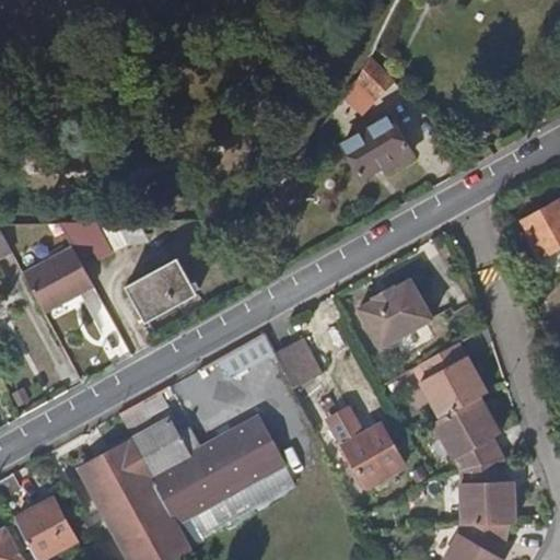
[(357,85),(347,97),(363,117),(380,102),(380,97),(393,85),(370,59),(357,85)]
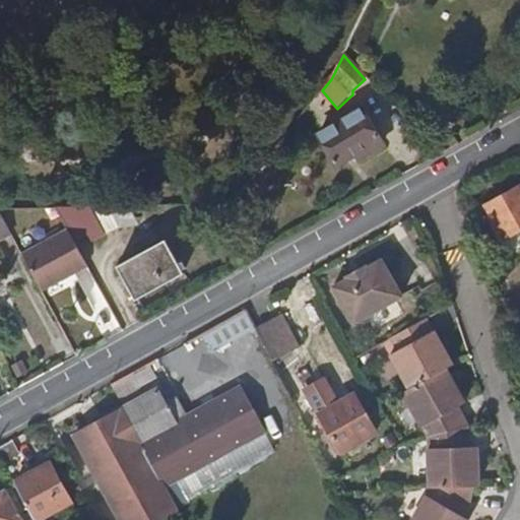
[(362,112),(318,137),(336,170),(361,154),(364,157),(382,146),(362,112)]
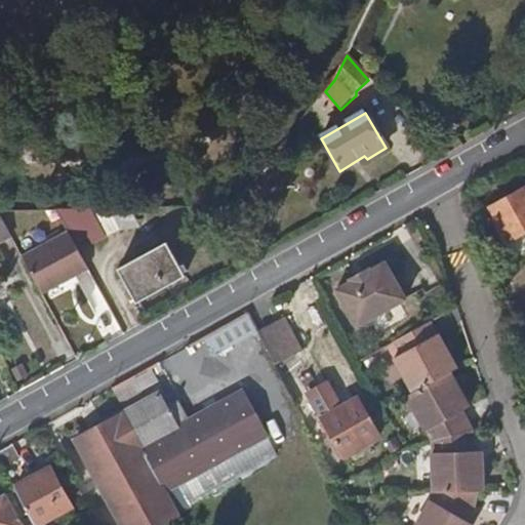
[(524,191),(523,188),(487,207),(505,241),(524,230),(524,191)]
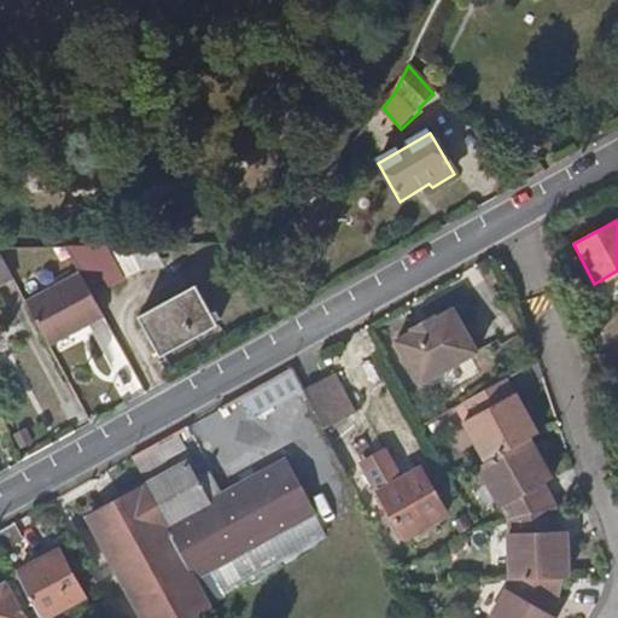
[(50,345),(104,315),(79,269),(24,299),(50,345)]
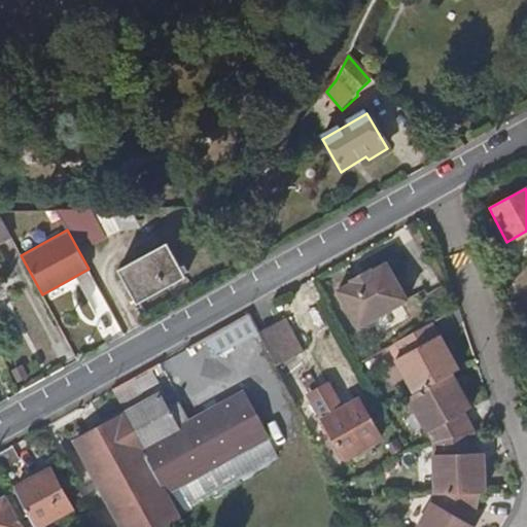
[(166,248),(117,274),(136,307),(183,281),(166,248)]
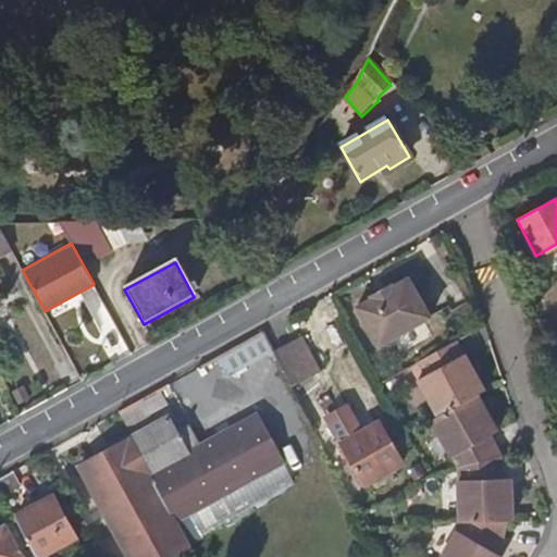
[(374,301),(359,310),(381,349),(433,319),(411,280),(396,289),(394,287),(373,299),(374,301)]
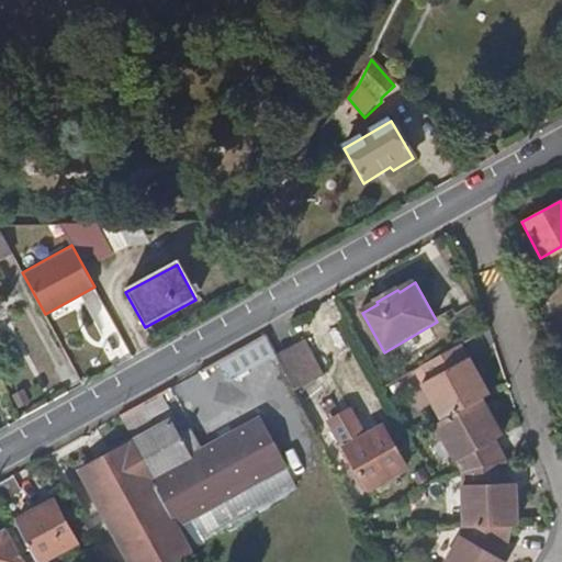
[(265,334),(221,358),(231,378),(276,353),(265,334)]
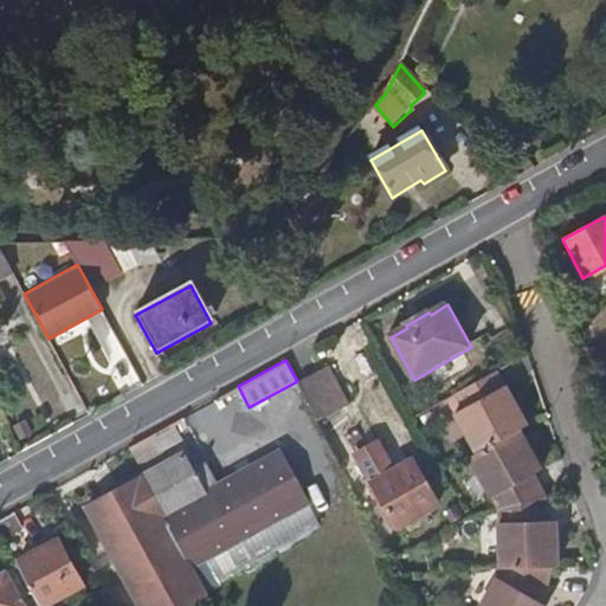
[(297,386),(318,426),(347,408),(324,369),(297,386)]
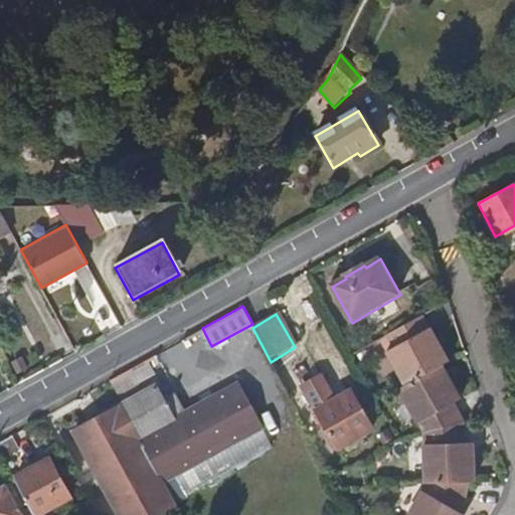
[(50,315),(38,321),(50,344),(62,339),(50,315)]
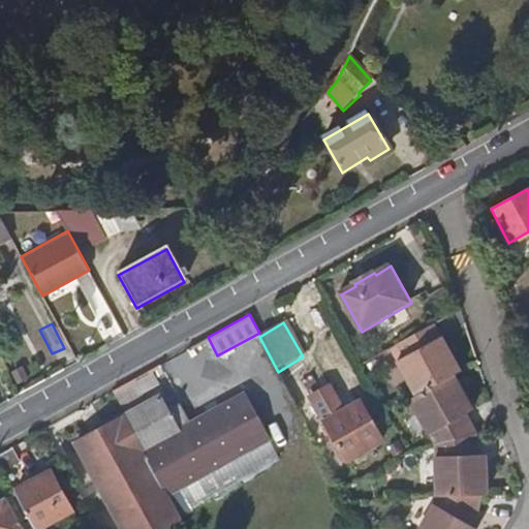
[(392,350),(418,397),(456,378),(462,374),(454,358),(443,340),(436,325),(392,350)]
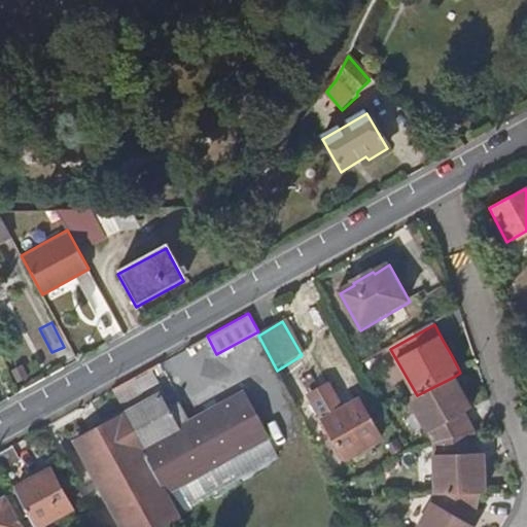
[(148,369),(130,379),(136,390),(154,380),(148,369)]
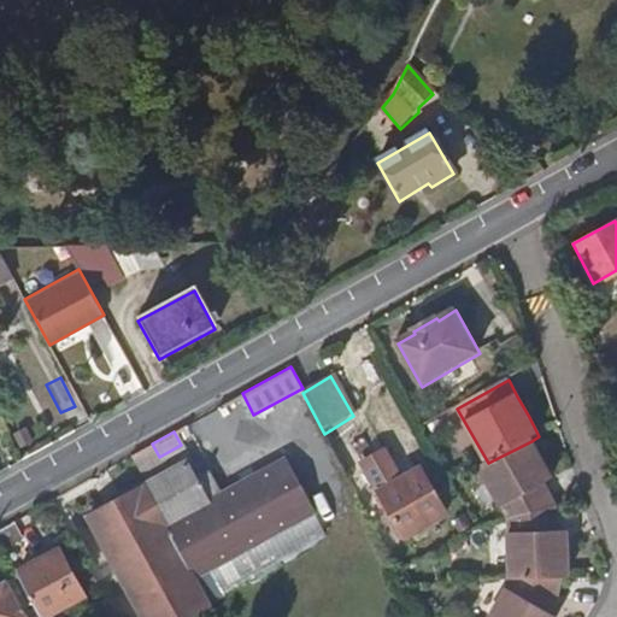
[(506,522),(557,507),(546,483),(552,480),(540,458),(532,441),(488,463),(480,468),(506,522)]
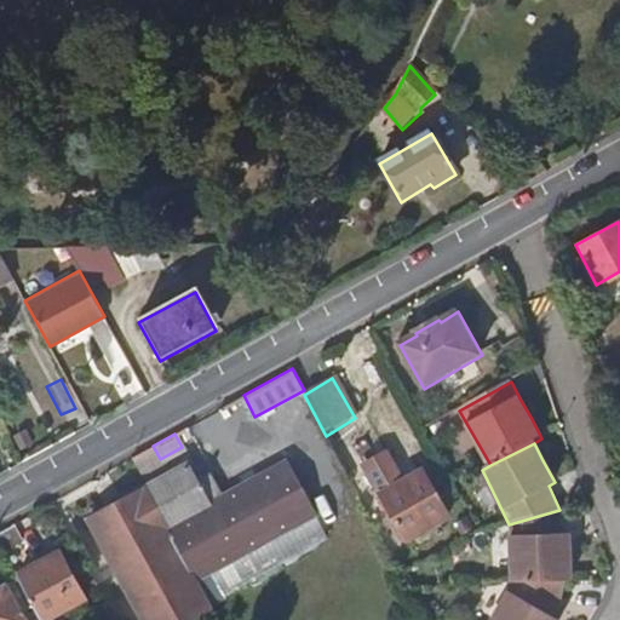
[(172,523),(200,579),(315,511),(285,457),(220,494),(208,470),(194,478),(207,503),(172,523)]
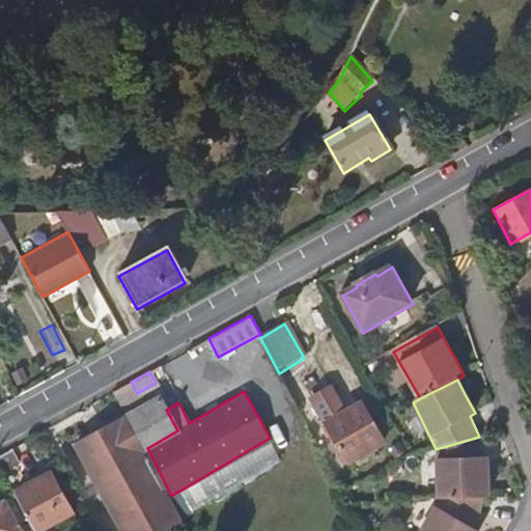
[(334,393),(315,403),(348,464),(386,443),(363,404),(345,414),(334,393)]
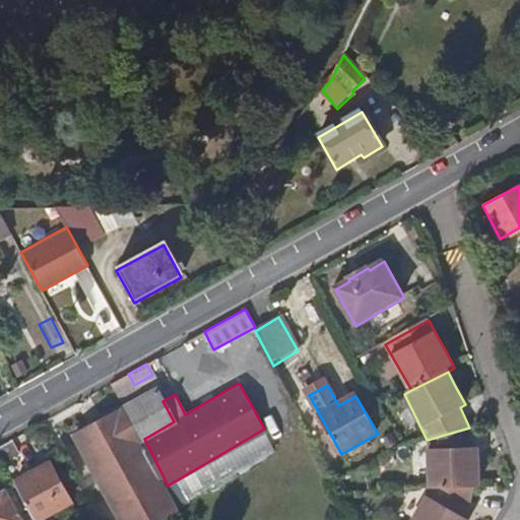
[(163,401),(155,387),(73,436),(120,519),(154,519),(175,509),(164,488),(139,442),(144,439),(174,421),(163,401)]
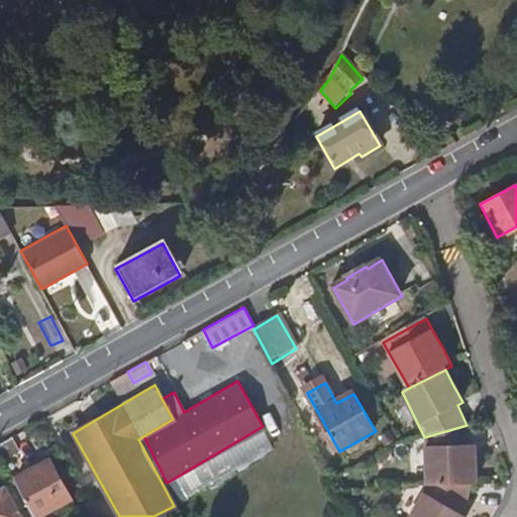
[(475,444),(469,444),(468,444),(467,425),(424,437),(426,487),(473,486),(477,486),(476,464),(475,444)]
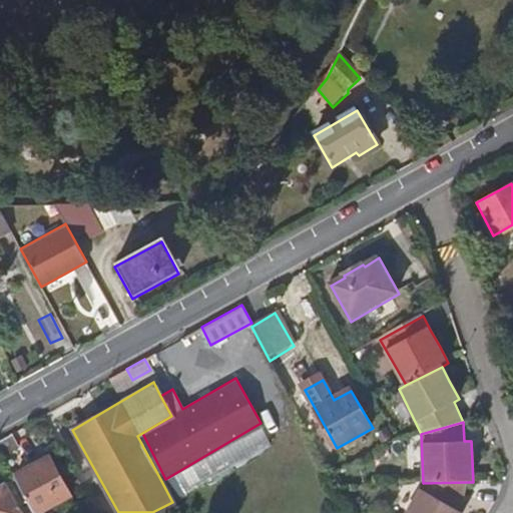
[(137,436),(161,481),(165,479),(142,433),(137,436)]
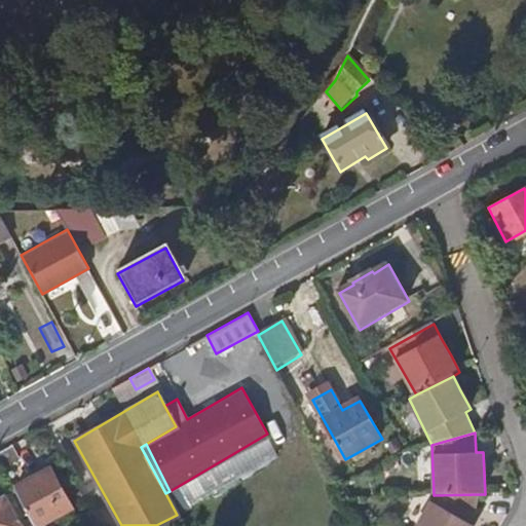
[(48,470),(14,489),(35,525),(45,525),(72,511),(48,470)]
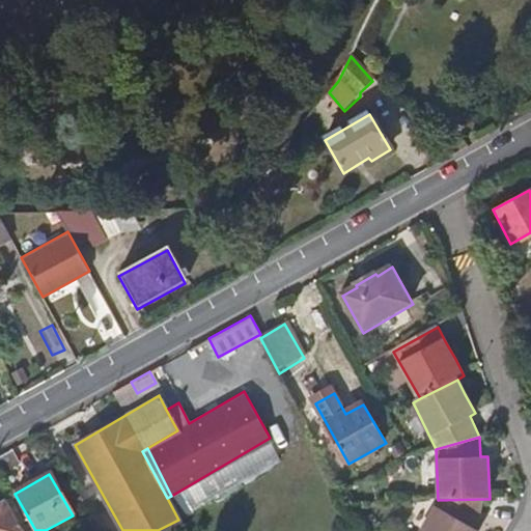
[(432,501),(420,530),(474,530),(475,530),(472,529),(485,499),(438,500),(432,501)]
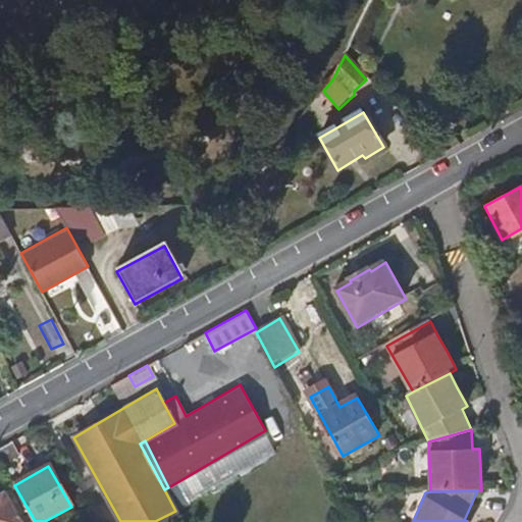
[(0,497),(0,521),(17,521),(3,496),(0,497)]
